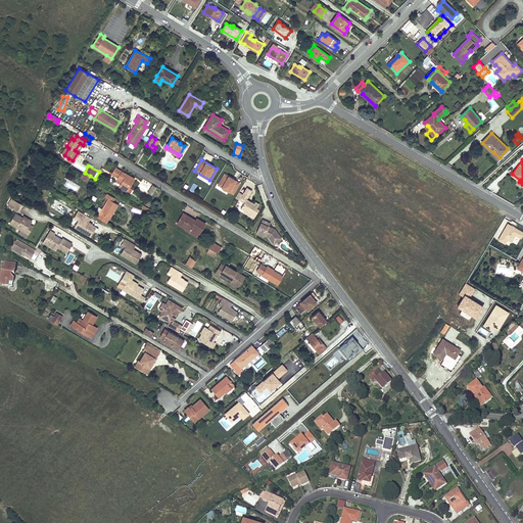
[(134,179),(115,168),(112,174),(119,178),(124,180),(121,184),(120,187),(127,191),(129,187),(134,179)]
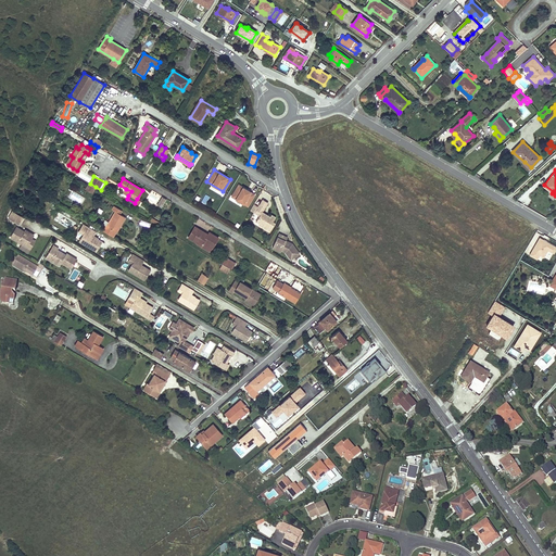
[(254,194),(238,185),(231,197),(248,206),(254,194)]
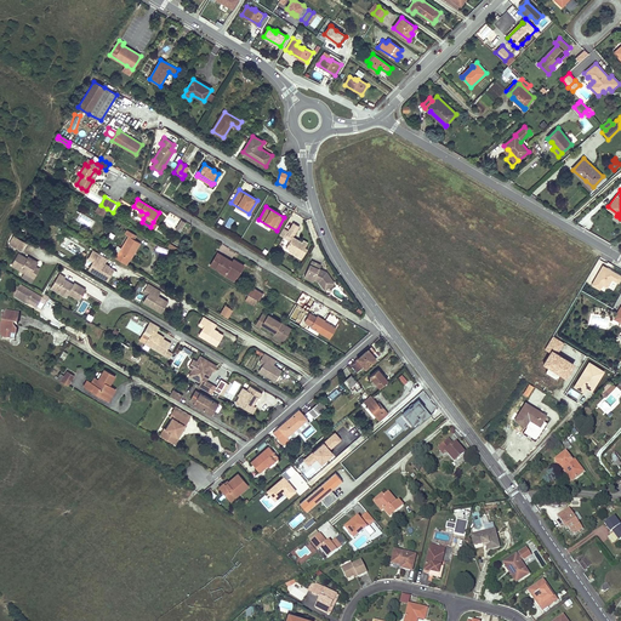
[(180,232),(186,222),(181,220),(175,228),(180,232)]
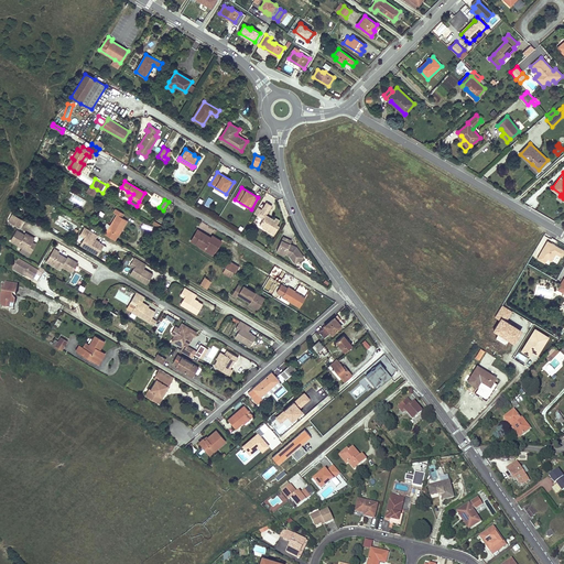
[(274,220),(266,215),(272,206),(267,203),(262,209),(258,216),(263,219),(259,225),(263,227),(262,228),(273,235),(279,226),(277,225),(280,220),(275,218),(274,220)]
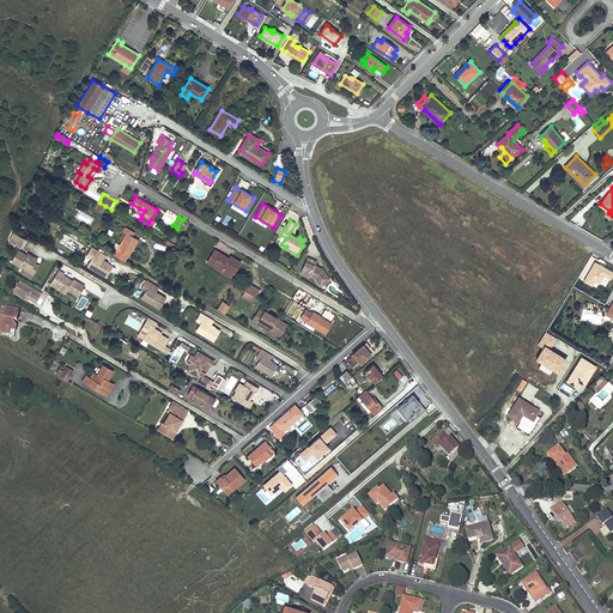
[(126,234),(119,246),(131,253),(138,240),(132,236),(134,232),(125,228),(122,231),(126,234)]
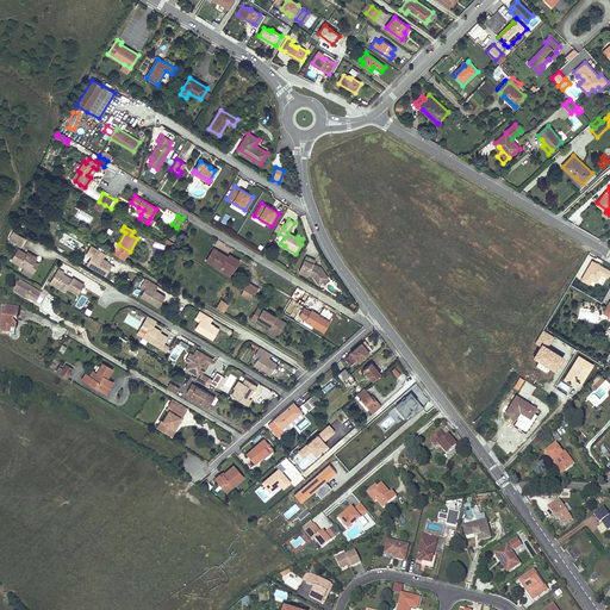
[(22,246),(26,238),(14,230),(10,238),(22,246)]
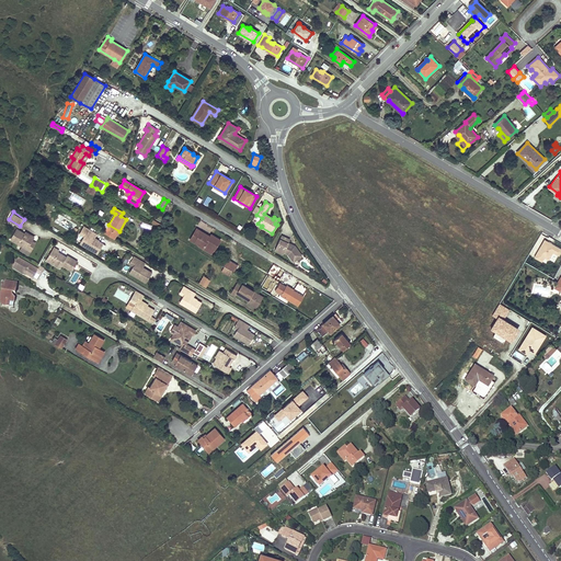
[(105,227),(103,231),(114,239),(116,235),(117,235),(119,231),(109,225),(106,228),(105,227)]
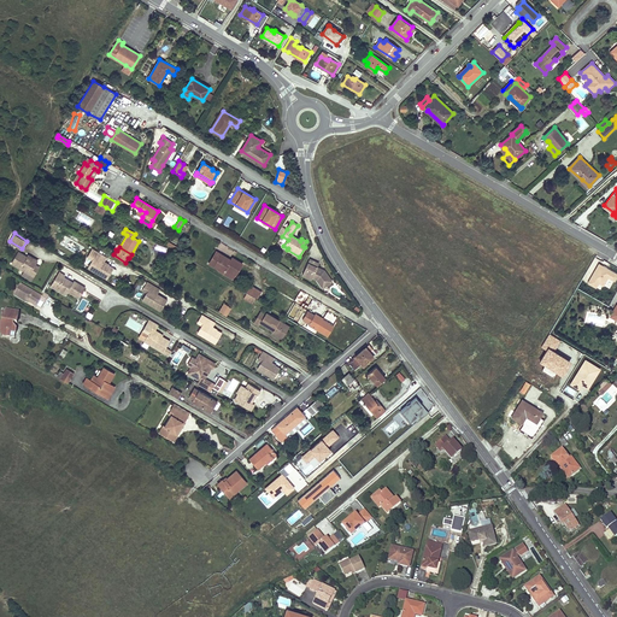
[(106,257),(93,248),(87,257),(93,260),(88,268),(107,278),(111,272),(107,270),(107,269),(110,265),(104,262),(106,257)]
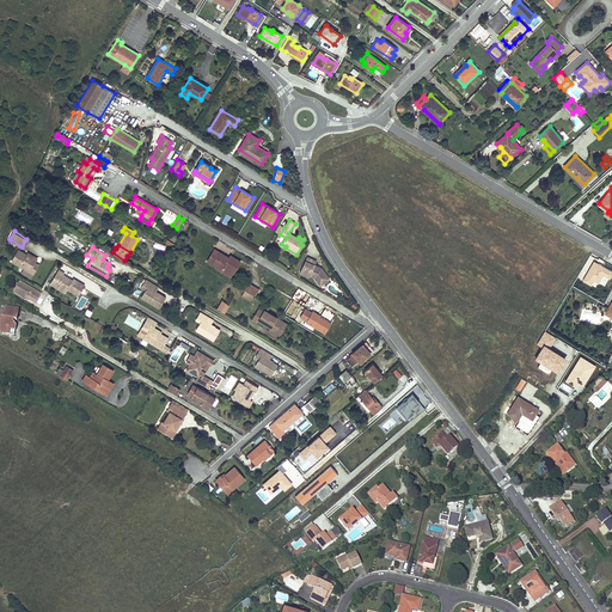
[(28,255),(19,249),(12,259),(30,271),(36,262),(38,258),(29,252),(28,255)]
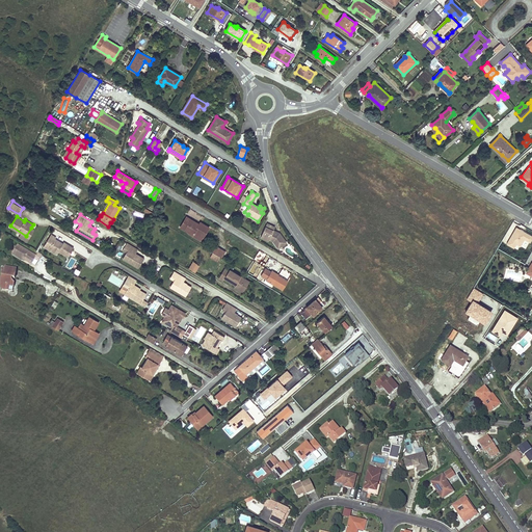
[(200,224),(186,217),(181,227),(189,232),(188,234),(201,241),(203,237),(209,228),(201,222),(200,224)]
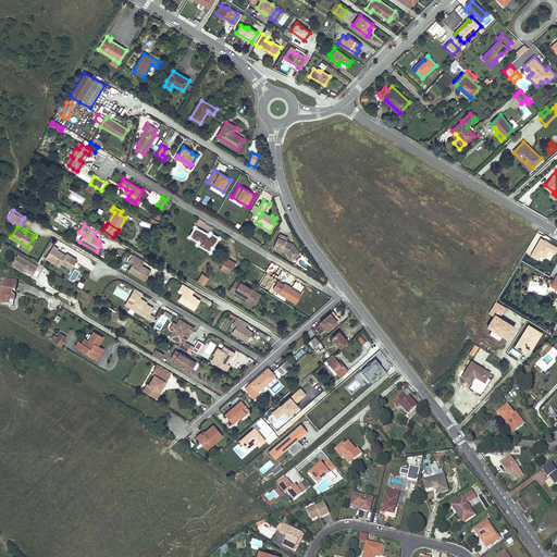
[(287,237),(280,234),(273,247),(282,250),(287,252),(289,256),(292,254),(294,257),(299,254),(293,244),(286,240),(287,237)]
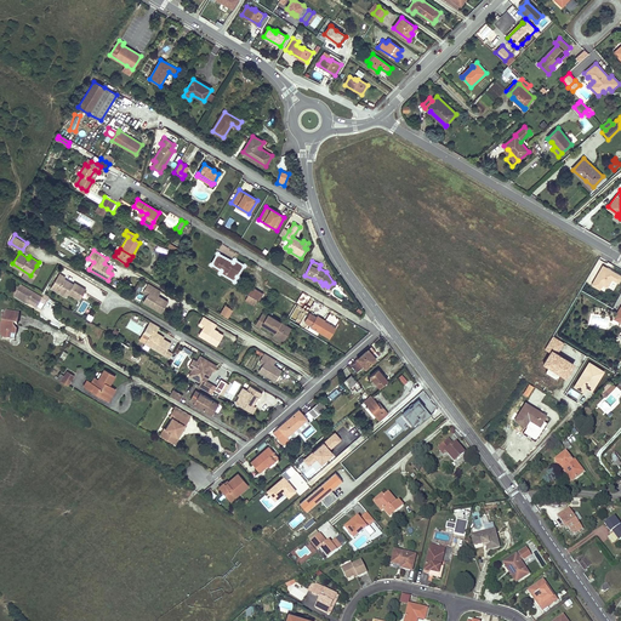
[(614,291),(620,278),(620,273),(602,263),(592,281),(587,278),(585,281),(605,292),(608,289),(614,291)]
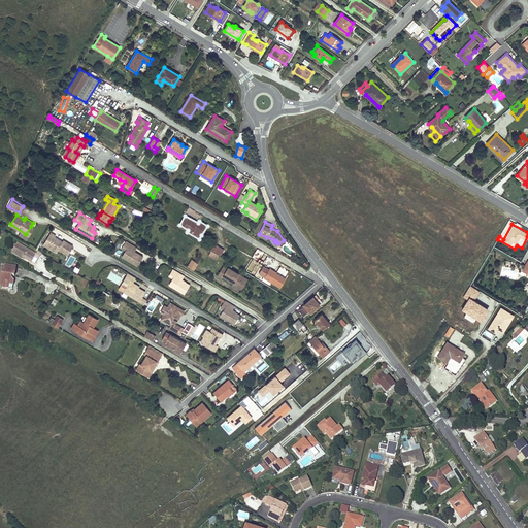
[(56,236),(51,233),(43,244),(51,249),(53,245),(58,250),(58,249),(68,255),(73,246),(63,240),(62,241),(62,242),(59,241),(60,240),(55,237),(56,236)]
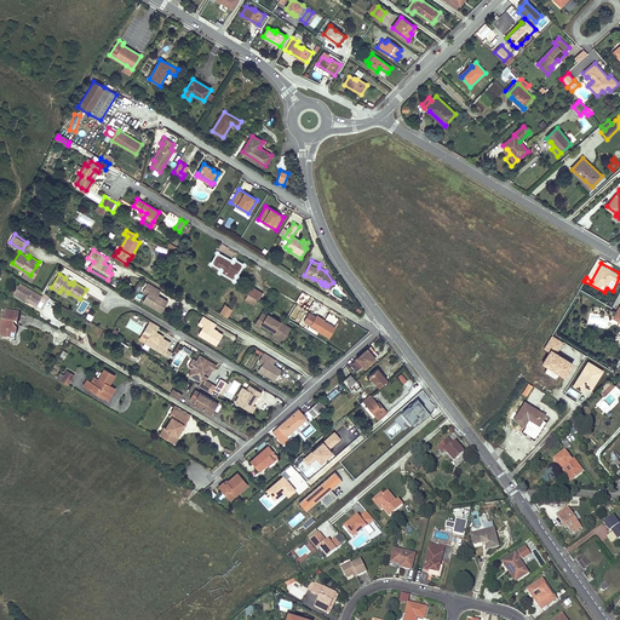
[(161,290),(148,282),(143,291),(148,293),(143,302),(162,311),(166,305),(162,304),(162,302),(165,298),(159,294),(161,290)]
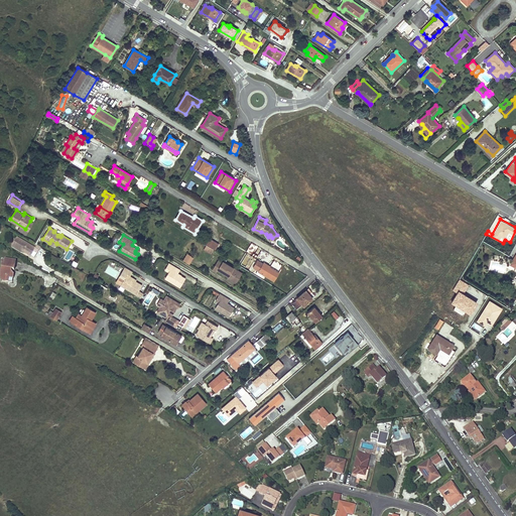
[(41,247),(37,245),(35,248),(17,237),(11,246),(19,251),(20,250),(30,256),(34,251),(37,253),(41,247)]
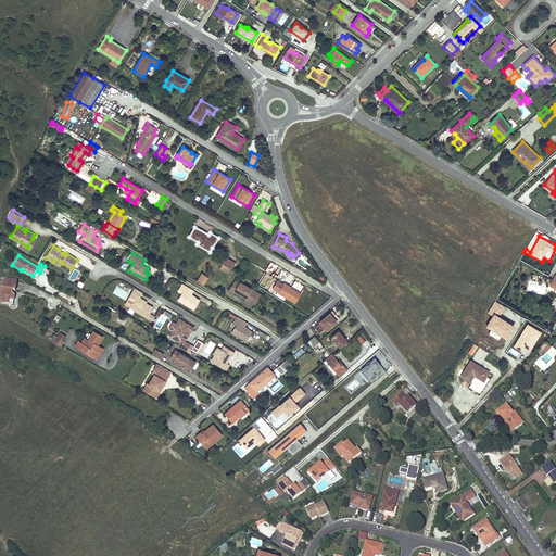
[(225,256),(220,263),(222,264),(226,266),(230,258),(225,256)]
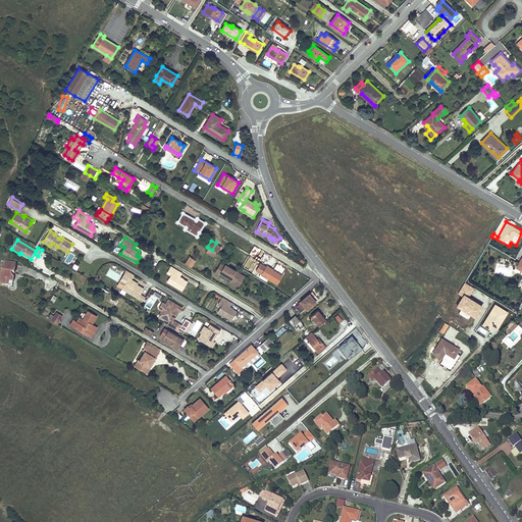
[(216,243),(212,250),(215,252),(216,253),(220,246),(216,243)]
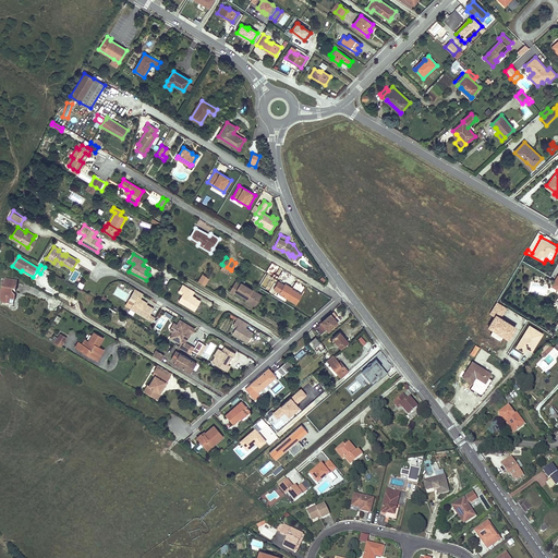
[(15,302),(15,298),(13,294),(13,292),(16,292),(17,283),(7,281),(5,287),(3,287),(3,291),(2,295),(1,301),(3,302),(2,304),(10,305),(11,301),(15,302)]
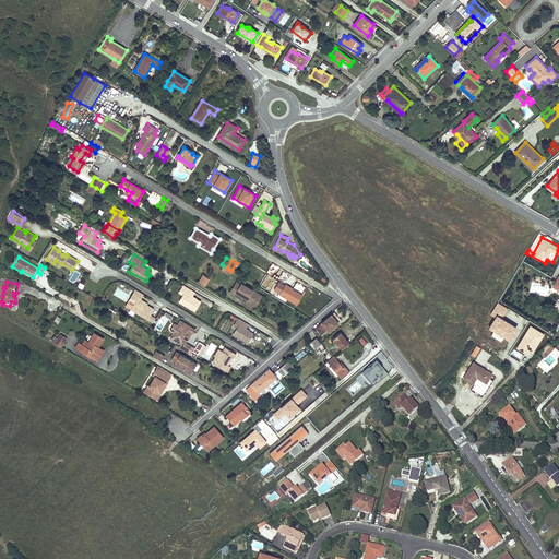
[(280,293),(278,294),(285,297),(296,304),(301,294),(286,285),(285,286),(278,282),(274,289),(280,293)]
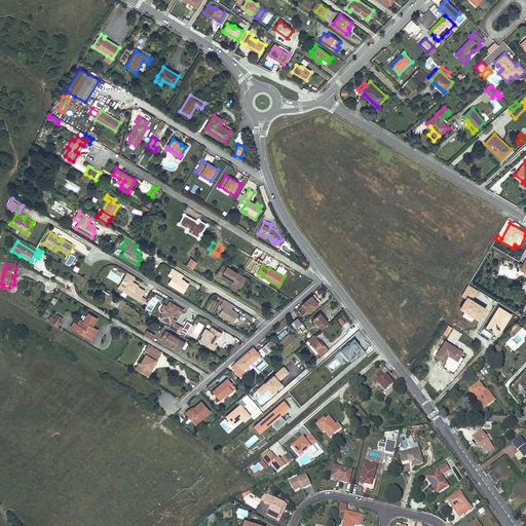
[(222,275),(229,279),(230,277),(233,279),(232,282),(231,284),(236,286),(237,285),(240,287),(246,278),(227,266),(225,268),(222,266),(217,274),(221,276),(222,275)]
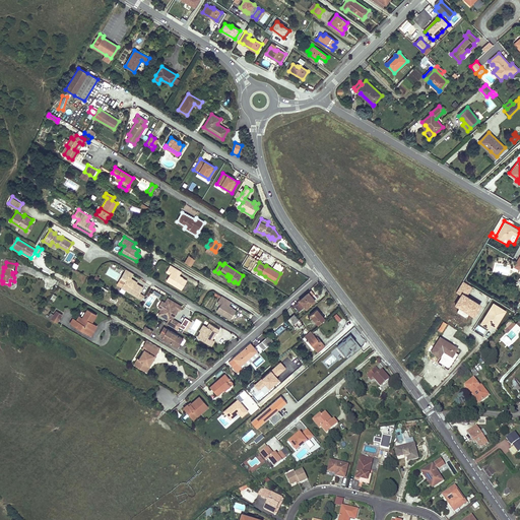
[(182,271),(171,264),(167,271),(171,273),(167,280),(182,289),(187,280),(179,275),(182,271)]
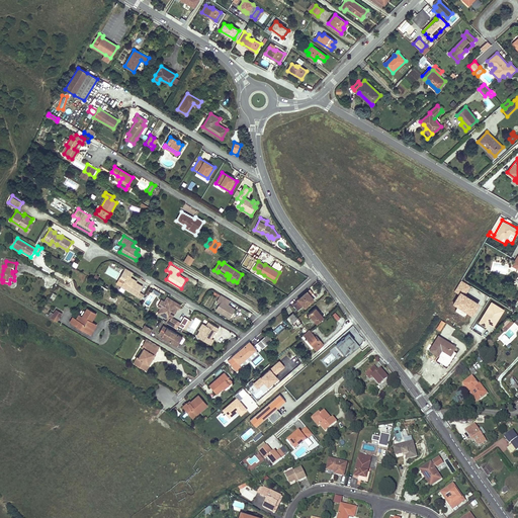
[(135,279),(127,275),(121,285),(120,286),(137,295),(143,285),(134,280),(135,279)]
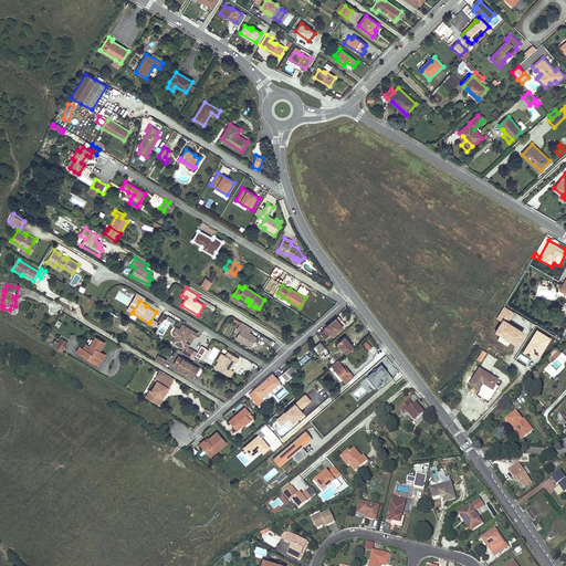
[(495,331),(501,334),(498,339),(501,342),(507,346),(511,341),(516,345),(523,334),(517,331),(519,328),(515,326),(514,328),(513,328),(511,326),(512,324),(509,322),(514,312),(505,306),(498,317),(502,321),(495,331)]
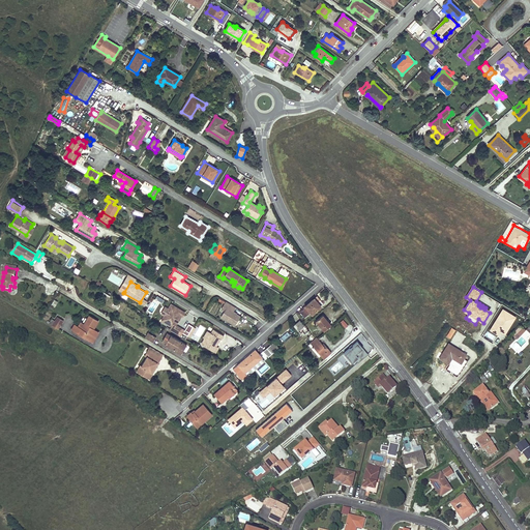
[(306,304),(299,311),(305,317),(311,312),(313,314),(321,306),(318,302),(317,302),(314,299),(307,304),(306,304)]
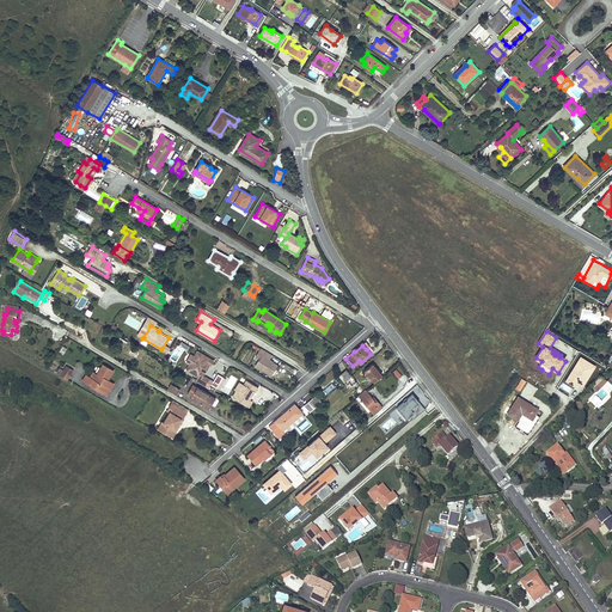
[(273,354),(261,347),(256,355),(259,357),(255,365),(270,375),(277,365),(269,360),(273,354)]
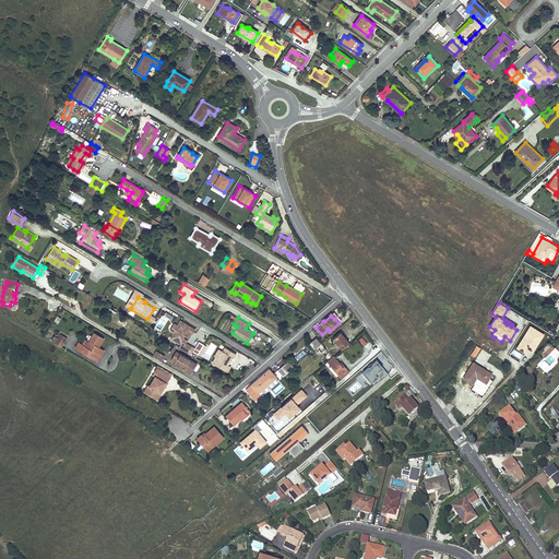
[(195,330),(180,321),(178,325),(178,326),(175,333),(173,334),(170,339),(181,345),(179,348),(188,353),(191,346),(186,343),(187,342),(185,341),(187,339),(186,337),(188,335),(189,335),(190,332),(193,334),(193,333),(195,331),(194,331),(195,330)]
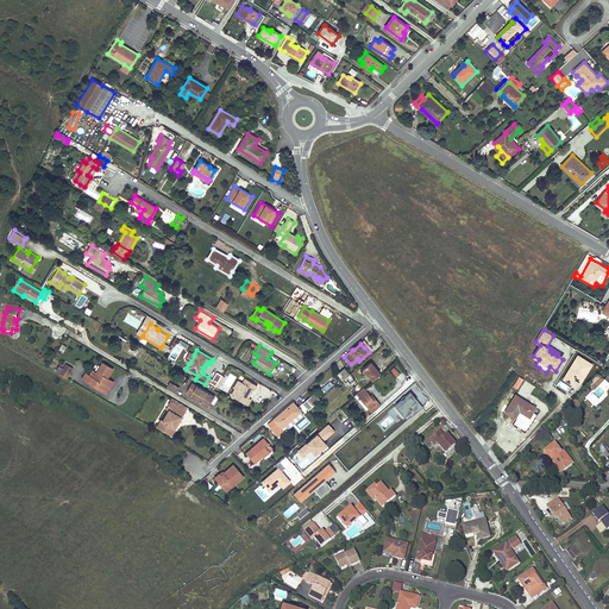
[(588,360),(578,355),(563,380),(572,385),(576,382),(581,384),(594,364),(588,360)]
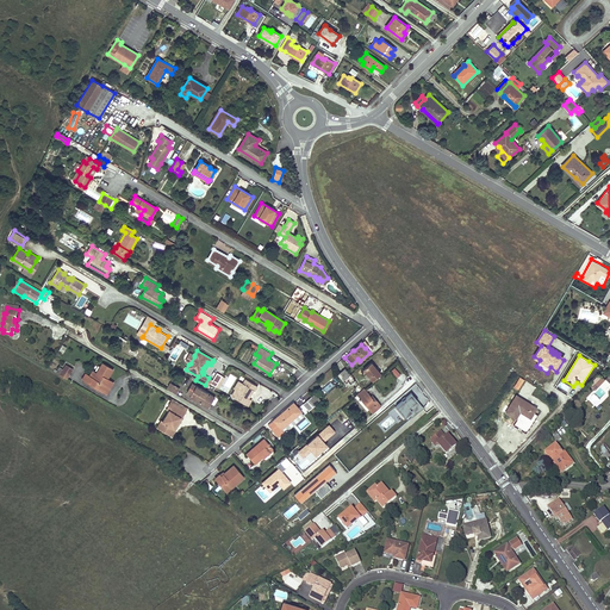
[(363,369),(367,374),(372,379),(373,380),(381,374),(371,362),(363,369)]
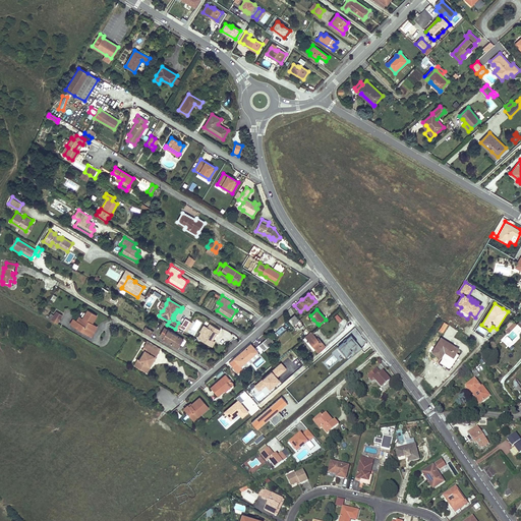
[(80,323),(76,321),(73,319),(70,324),(88,334),(93,326),(91,325),(92,323),(97,315),(88,310),(82,319),(80,323)]
